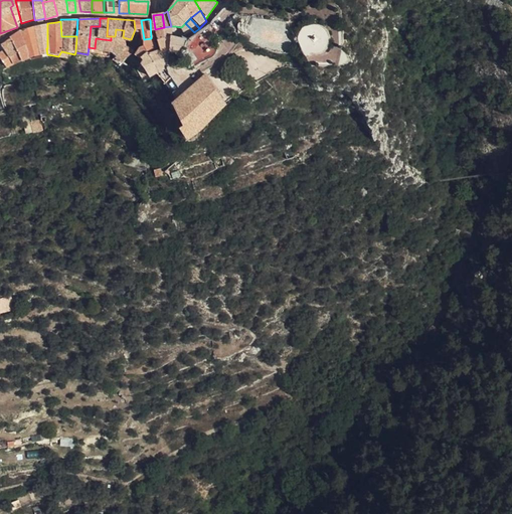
[(47,48),(47,23),(36,26),(38,50),(46,48),(47,48)]
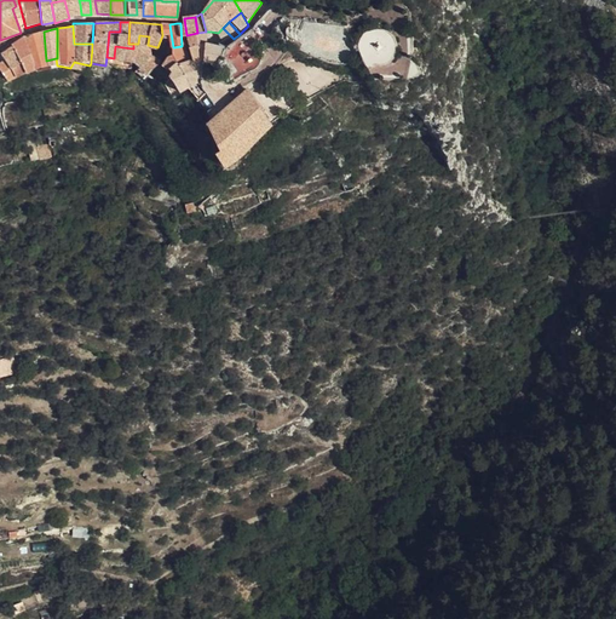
[(234,39),(223,28),(218,33),(226,43),(234,39)]
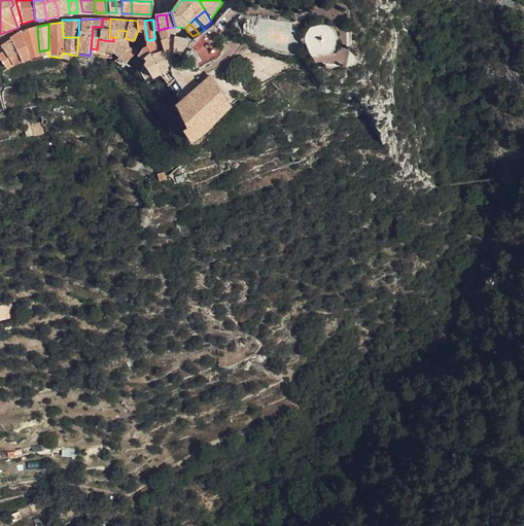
[(311,49),(315,51),(319,53),(323,53),(326,51),(330,48),(333,45),(334,42),(335,38),(334,34),(332,31),(329,28),(325,26),(320,25),(315,26),(311,28),(309,32),(307,36),(307,41),(308,45),(311,49)]
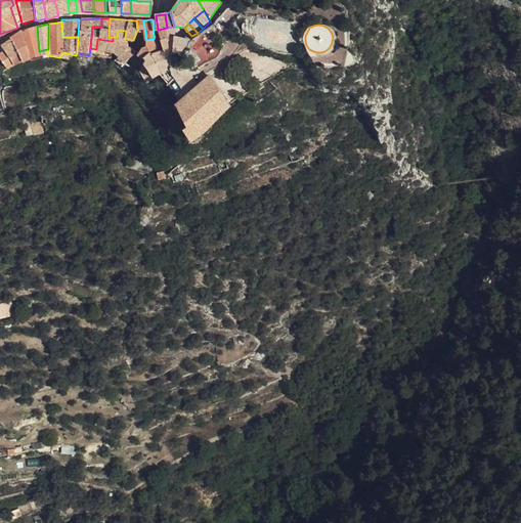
[(33,28),(26,31),(18,33),(28,54),(39,51),(37,27),(33,28)]
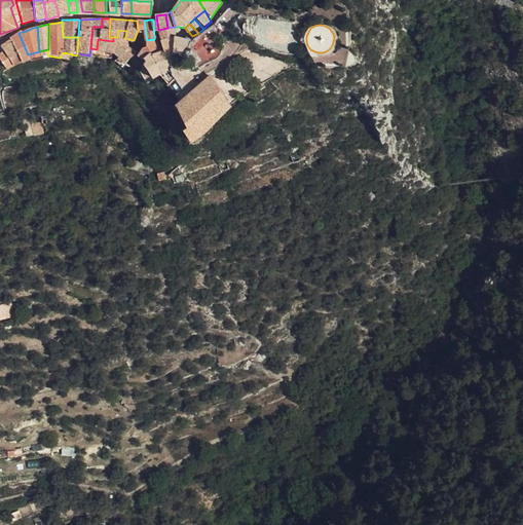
[(167,28),(158,30),(159,39),(175,37),(175,27),(167,28)]
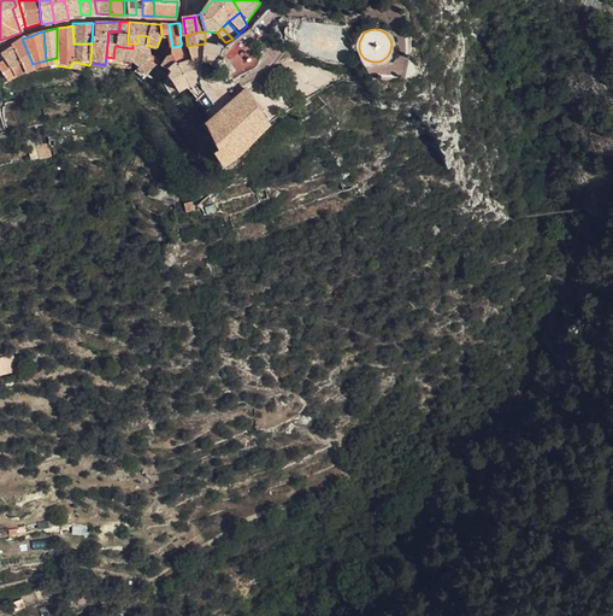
[(139,35),(137,44),(147,45),(148,36),(139,35)]
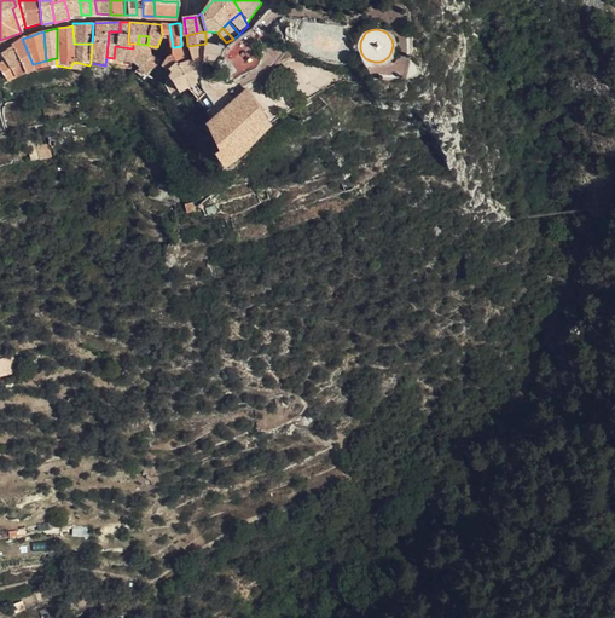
[(33,64),(22,39),(0,52),(0,56),(3,59),(0,62),(7,74),(33,64)]
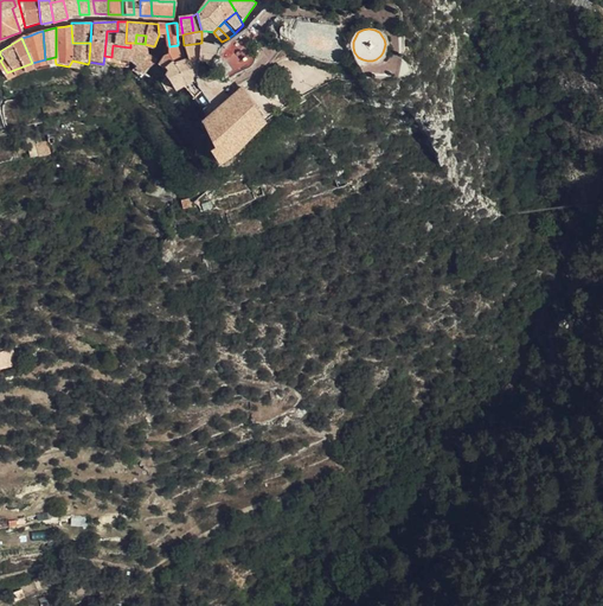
[(187,64),(200,61),(201,43),(184,45),(187,59),(187,64)]
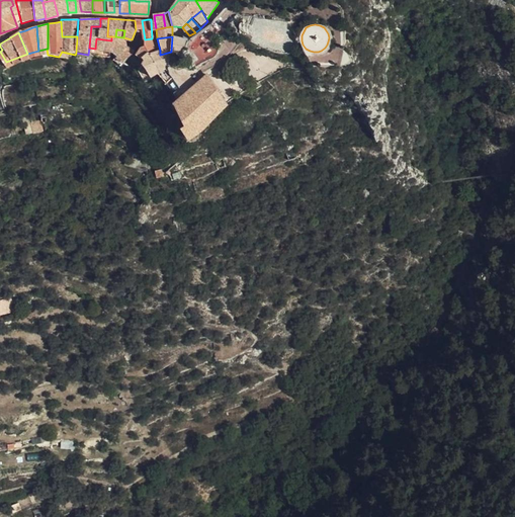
[(172,36),(171,52),(174,52),(180,54),(186,39),(176,37),(172,36)]
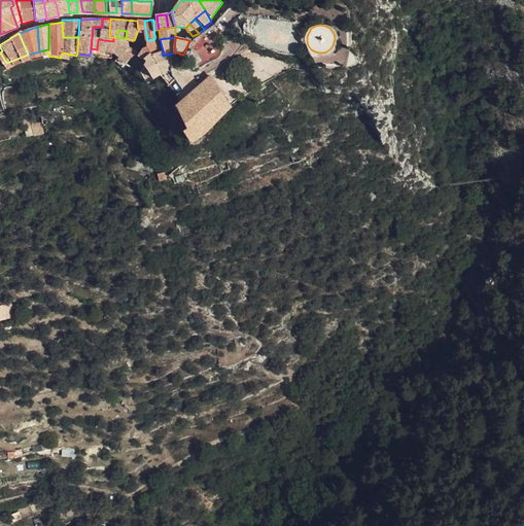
[(113,41),(98,39),(97,49),(112,53),(113,53),(115,45),(117,44),(117,41),(113,41)]
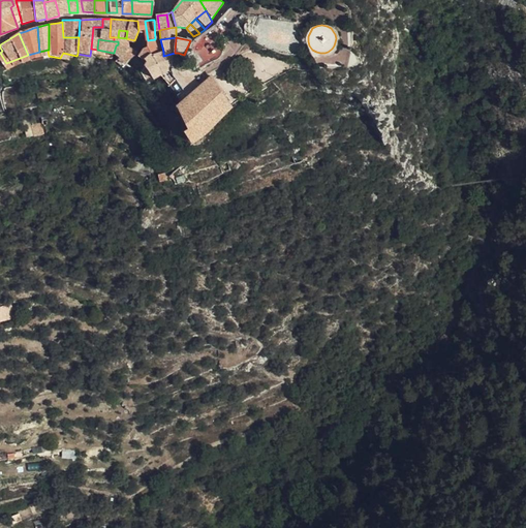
[(157,54),(157,52),(155,39),(148,40),(147,41),(148,47),(152,55),(157,54)]
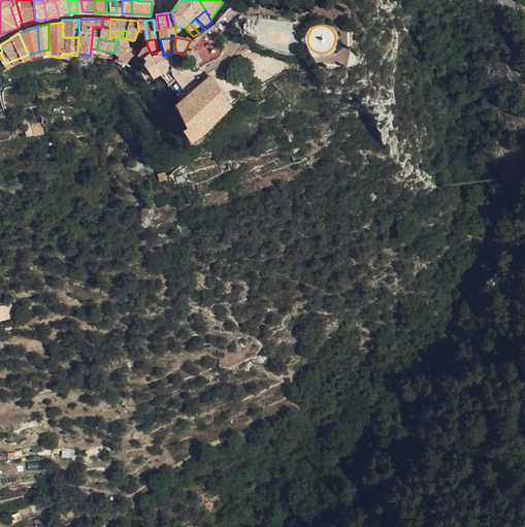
[(157,54),(152,55),(158,65),(162,75),(165,73),(165,72),(171,68),(173,67),(174,53),(163,56),(163,52),(157,52),(157,54)]
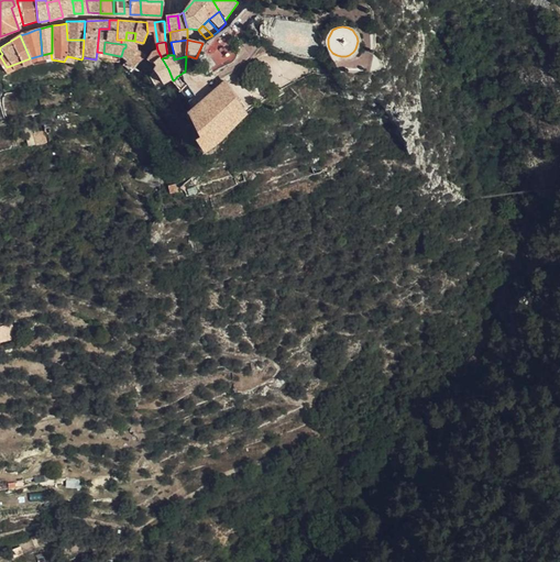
[(166,84),(173,80),(168,69),(158,76),(166,84)]
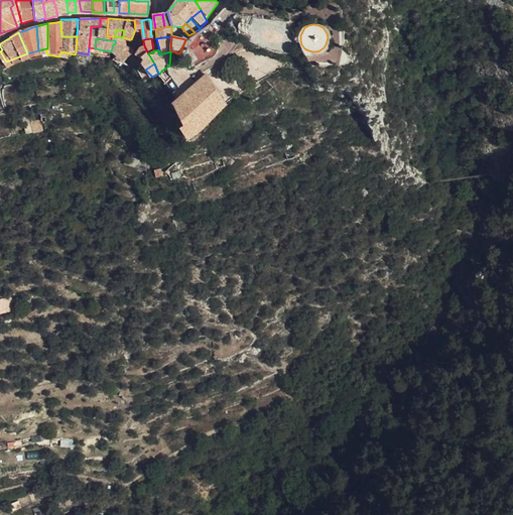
[(200,77),(174,100),(171,103),(182,123),(178,126),(186,139),(207,125),(224,102),(204,74),(200,77)]
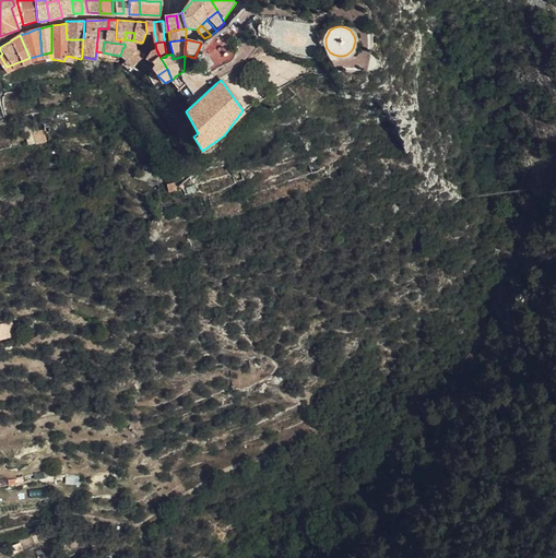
[(42,147),(49,146),(49,145),(47,137),(39,138),(42,147)]
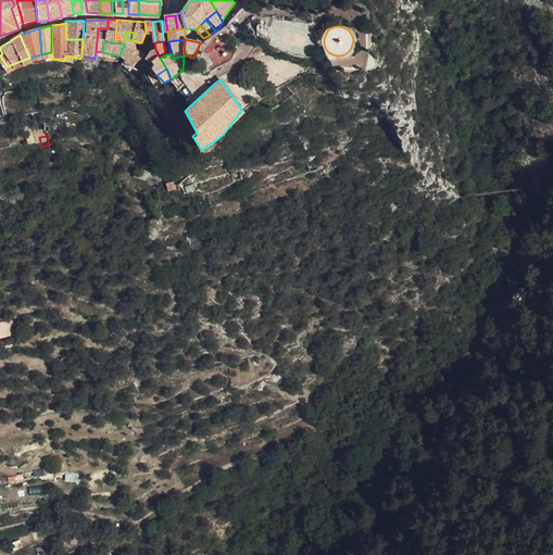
[(317,155),(325,152),(323,146),(314,149),(317,155)]
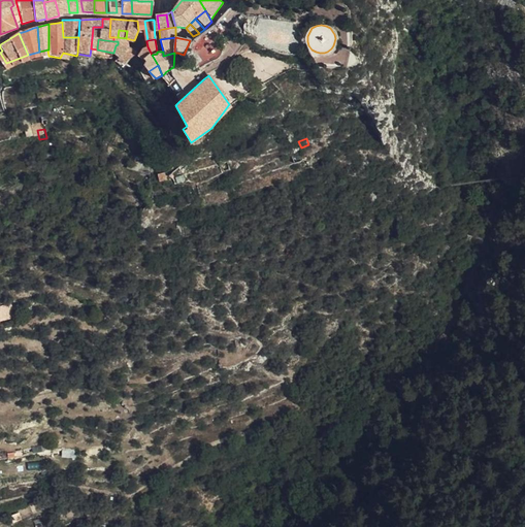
[(150,164),(144,163),(135,161),(133,169),(148,173),(150,164)]
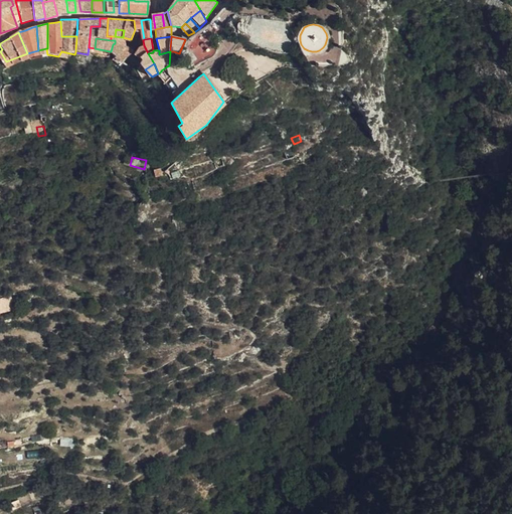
[(153,160),(152,161),(146,160),(144,169),(155,171),(157,161),(153,160)]
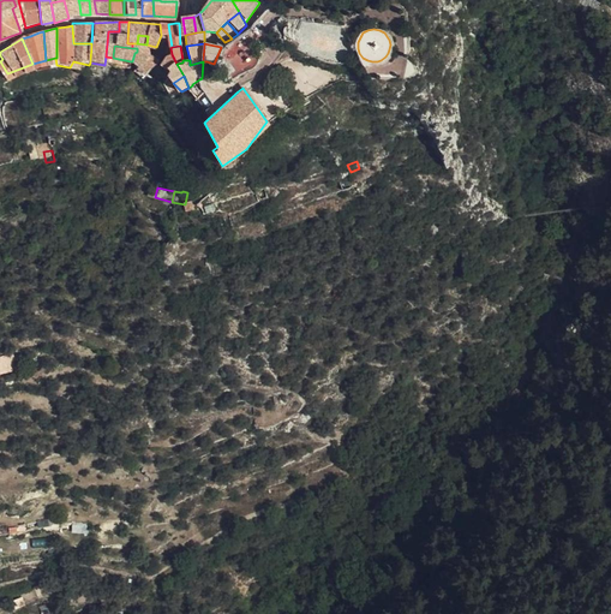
[(198,220),(199,210),(192,209),(189,215),(198,220)]
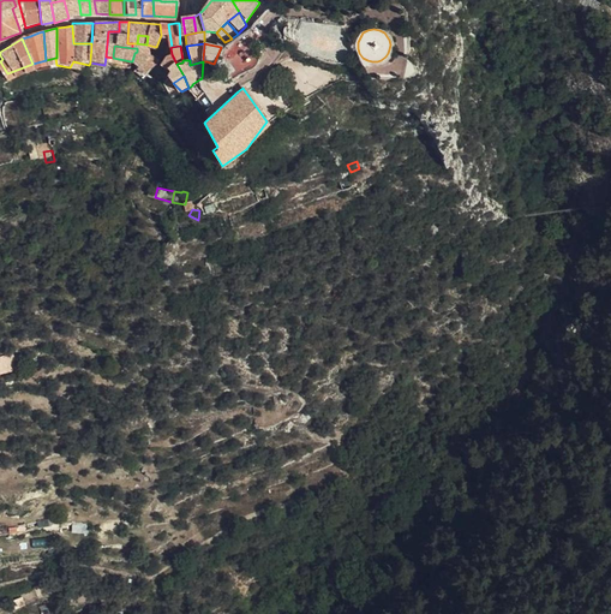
[(10,356),(0,357),(0,373),(15,370),(10,356)]
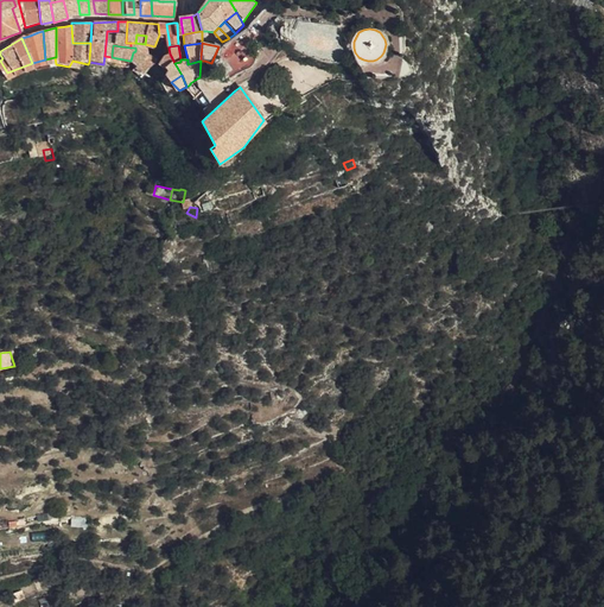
[(277,367),(278,381),(288,379),(287,366),(277,367)]
